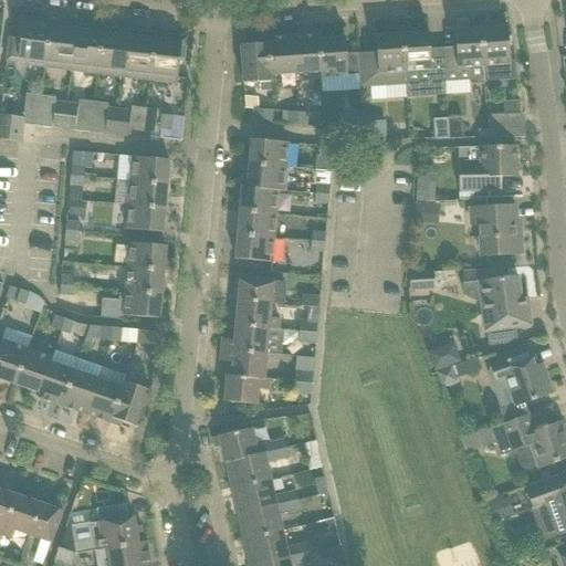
[(17,64),(44,67),(50,21),(44,21),(43,27),(18,23),(16,39),(9,38),(7,62),(17,63),(17,64)]
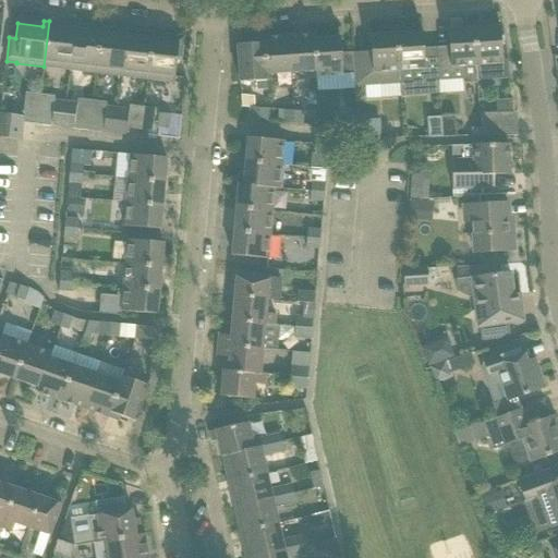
[(44,67),(69,70),(74,29),(53,27),(55,22),(49,21),(44,67)]
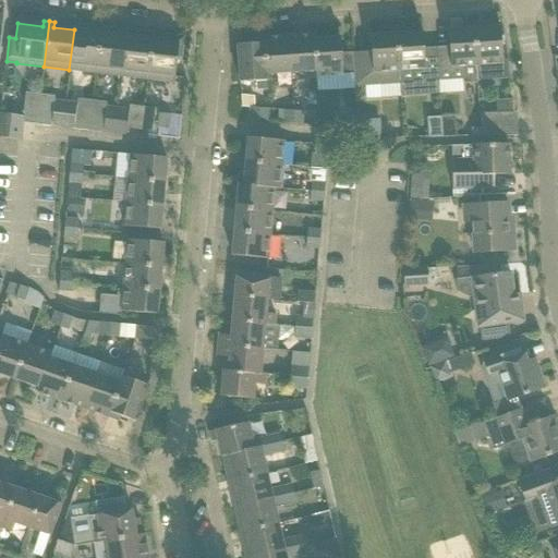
[(449,47),(436,48),(438,82),(462,80),(462,84),(477,83),(477,81),(473,24),(463,25),(463,31),(448,31),(449,47)]
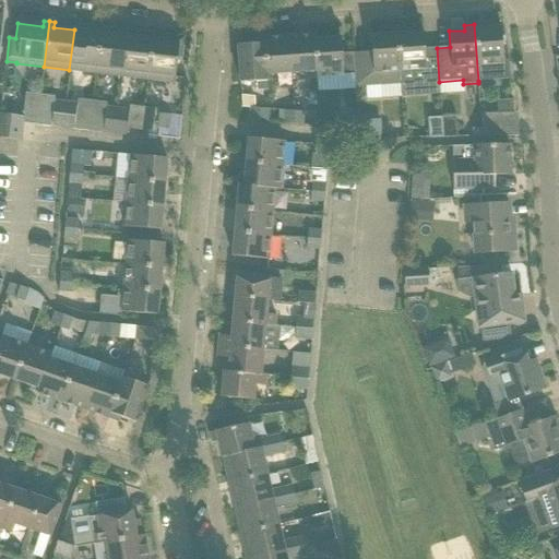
[(485,24),(474,24),(478,81),(487,81),(509,79),(508,60),(502,61),(500,27),(485,28),(485,24)]
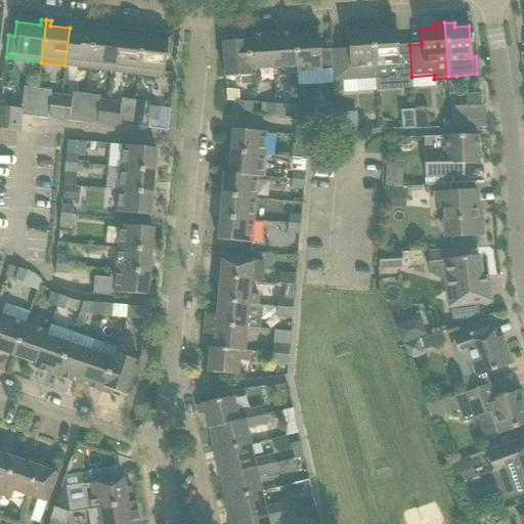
[(64,66),(89,69),(94,26),(89,26),(89,31),(70,28),(64,66)]
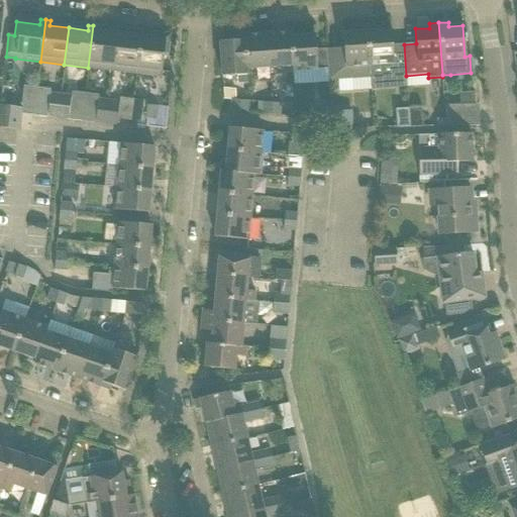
[(88,68),(112,71),(117,33),(98,31),(98,26),(93,25),(88,68)]
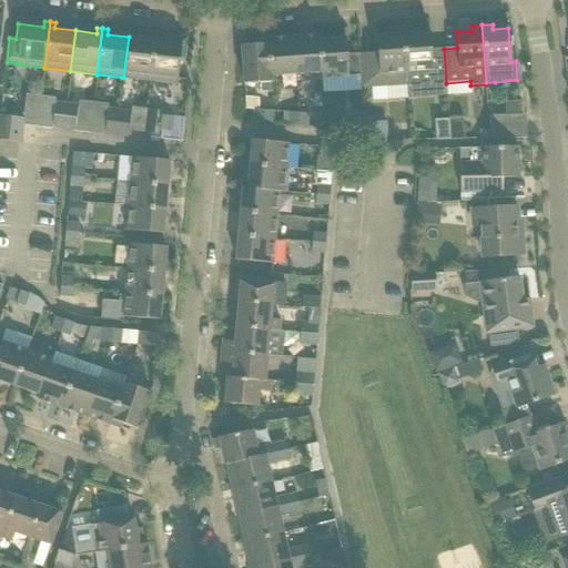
[(403,30),(407,85),(421,84),(421,89),(435,89),(434,83),(446,83),(444,49),(430,50),(429,33),(414,34),(414,29),(403,30)]
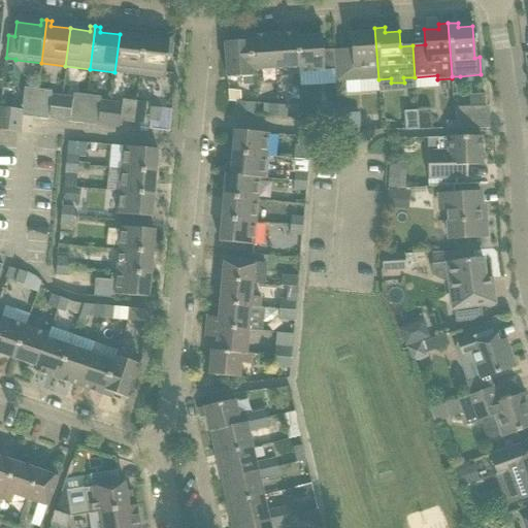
[(335,83),(378,79),(374,28),(364,29),(364,33),(350,34),(351,50),(333,51),(334,70),(335,83)]
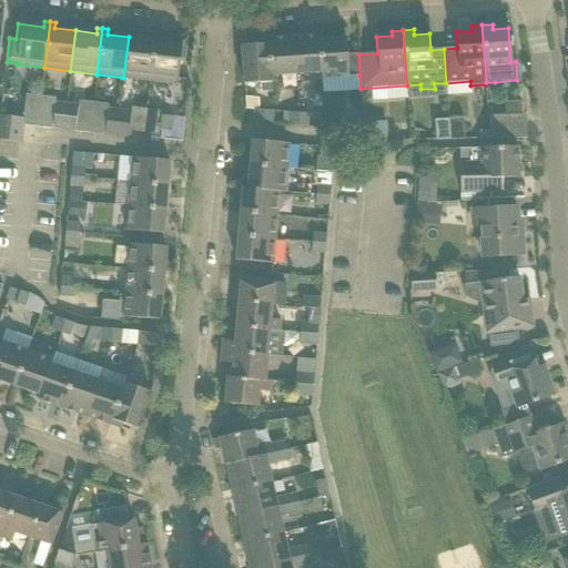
[(123,78),(150,81),(155,34),(150,33),(149,40),(129,37),(123,78)]
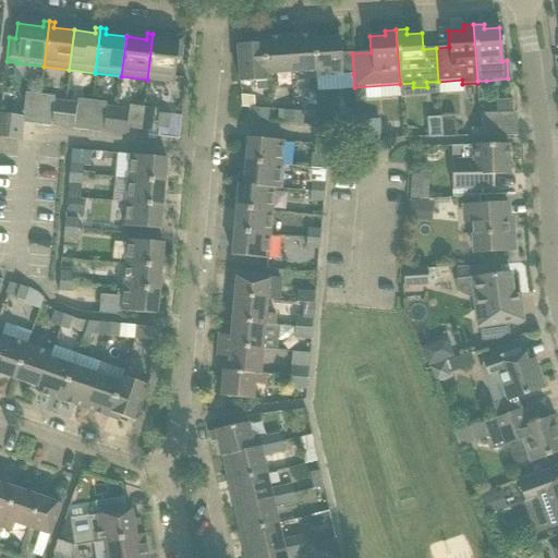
[(153,34),(147,80),(173,83),(177,58),(181,59),(182,43),(157,40),(158,35),(153,34)]
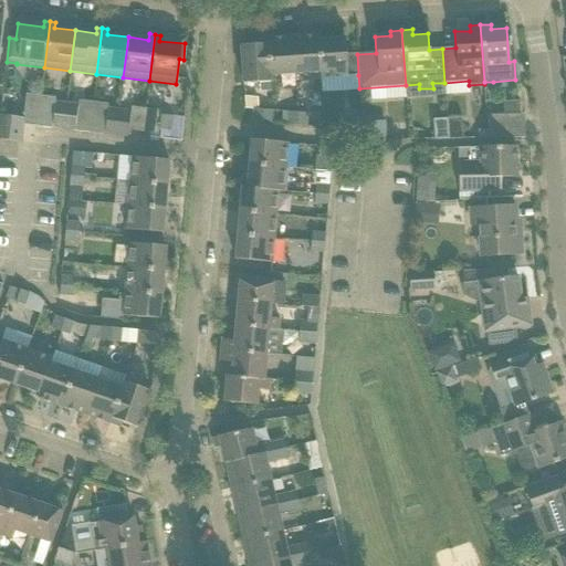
[(321,72),(320,41),(318,35),(292,37),(294,74),(320,72),(321,72)]
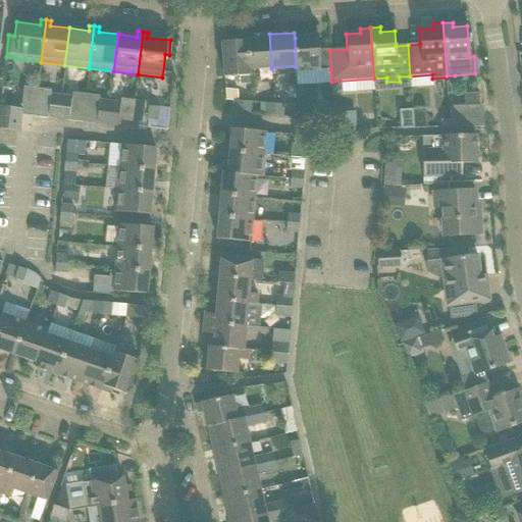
[(271,68),(269,34),(247,36),(249,69),(271,68)]
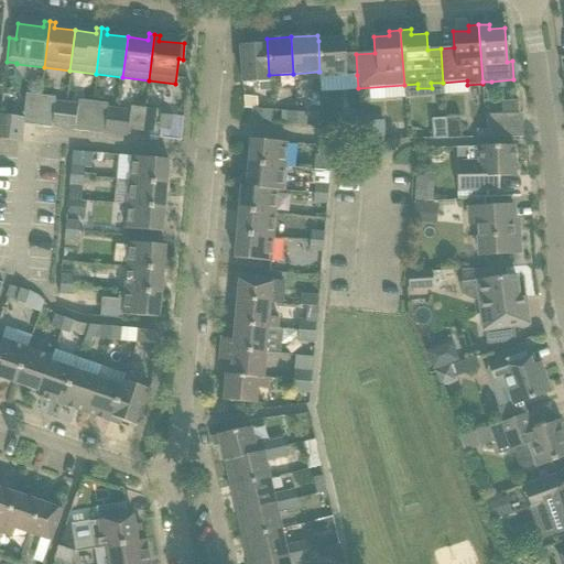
[(269,75),(267,39),(247,40),(247,45),(239,45),(242,84),(270,82),(269,75)]
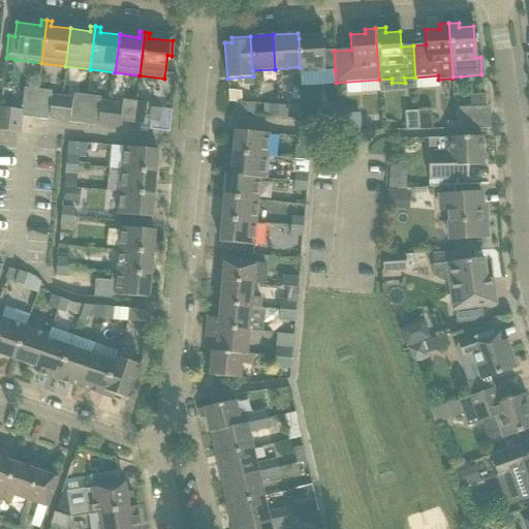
[(335,70),(334,51),(323,51),(322,36),(299,38),(300,67),(299,67),(299,72),(335,70)]
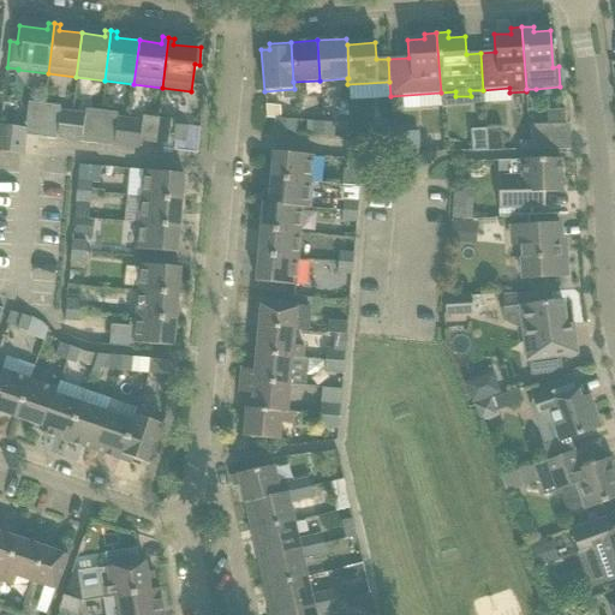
[(280,105),(264,103),(266,117),(280,118),(280,105)]
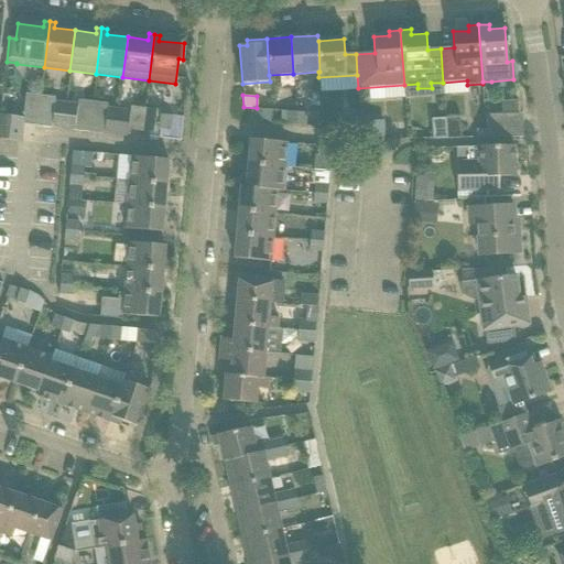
[(63,129),(64,119),(66,104),(55,101),(52,128),(63,129)]
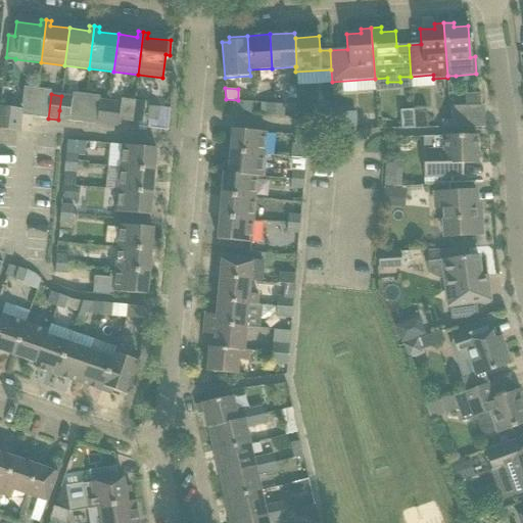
[(61,96),(59,110),(58,120),(69,121),(72,97),(61,96)]
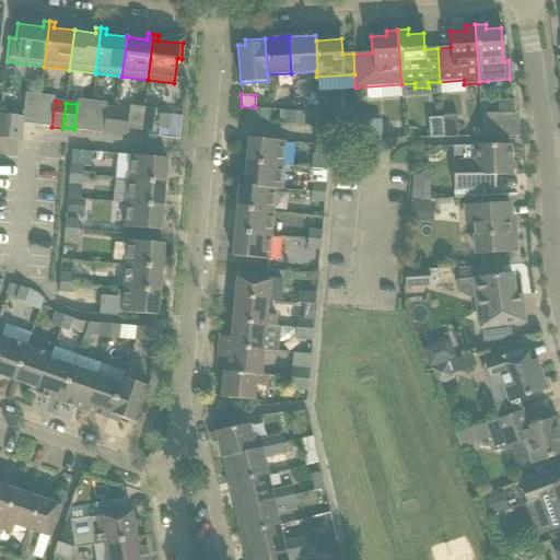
[(115,133),(116,124),(118,109),(106,107),(104,132),(115,133)]
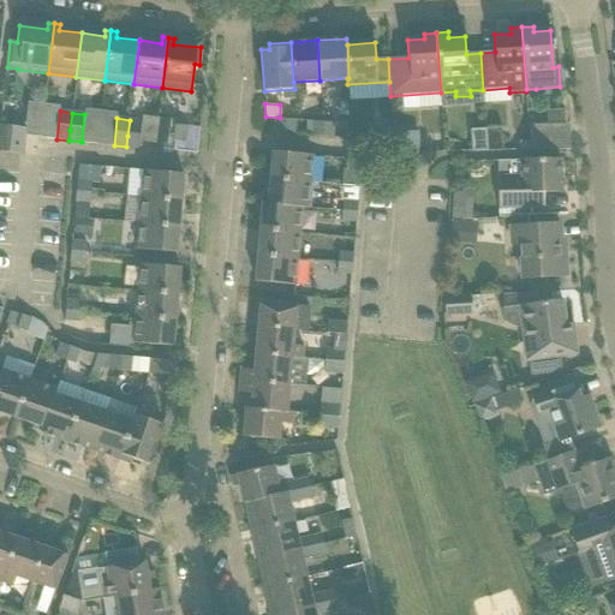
[(274,133),(285,135),(286,119),(275,119),(274,133)]
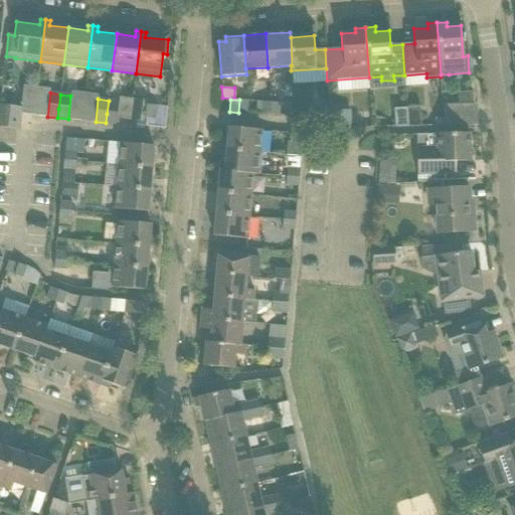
[(239,100),(238,113),(246,113),(247,101),(239,100)]
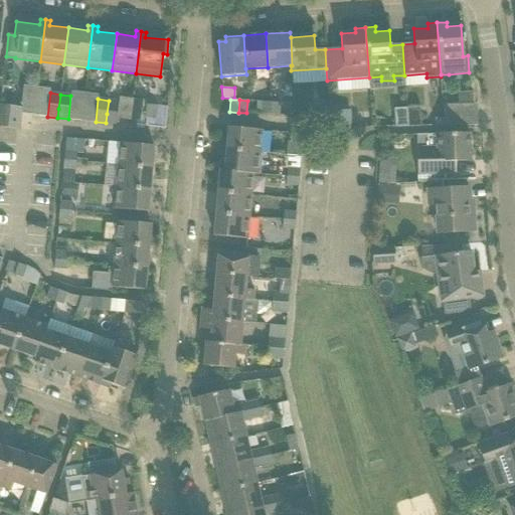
[(109,101),(107,114),(106,123),(116,125),(119,102),(109,101)]
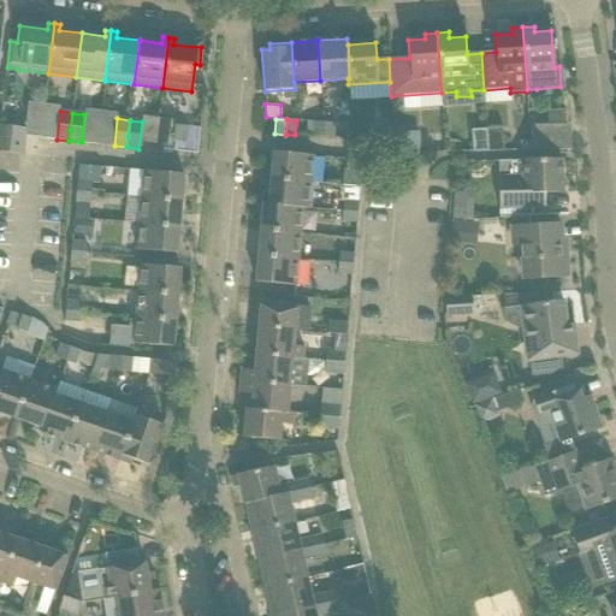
[(309,136),(320,137),(321,123),(311,122),(309,136)]
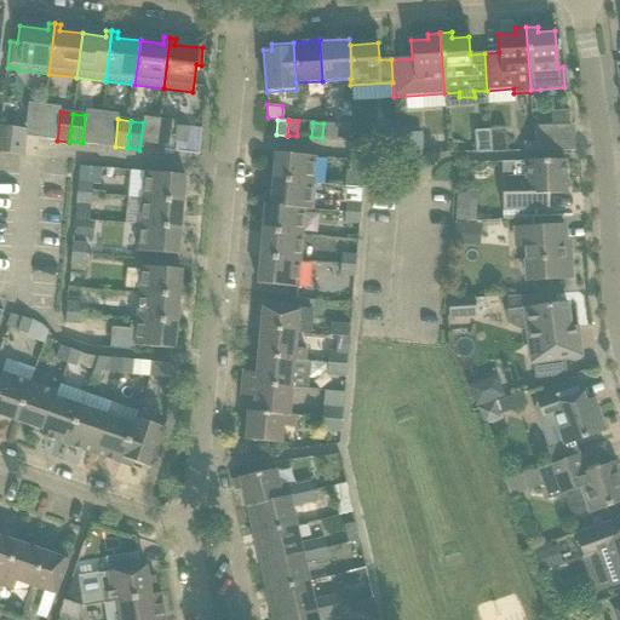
[(323,124),(322,138),(332,139),(333,125),(323,124)]
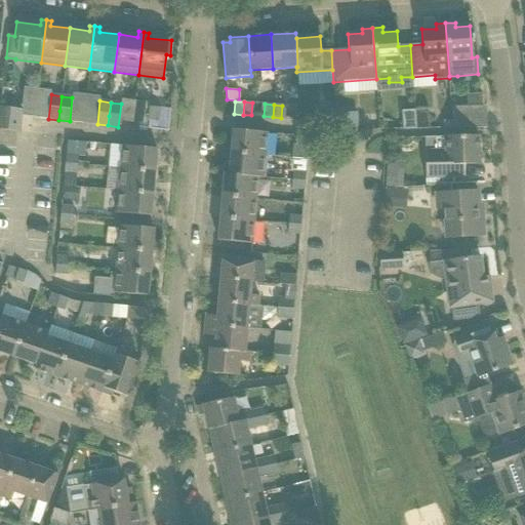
[(452,107),(452,128),(486,128),(486,106),(452,107)]
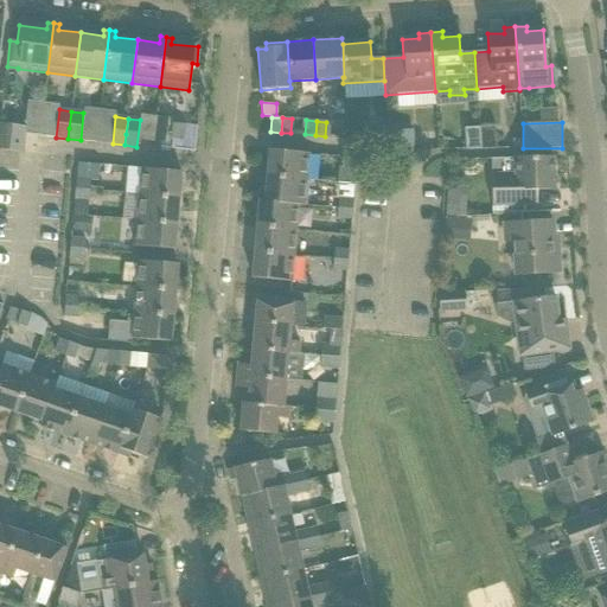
[(0,149),(21,152),(25,127),(0,123),(0,149)]
